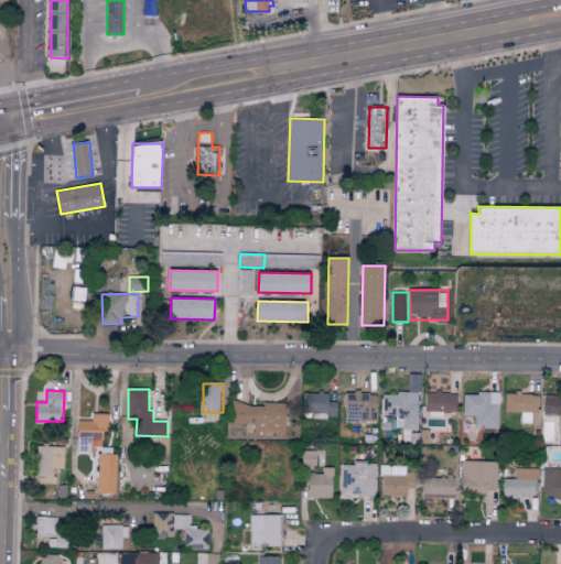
[(378,392),(347,393),(347,422),(379,421),(378,392)]
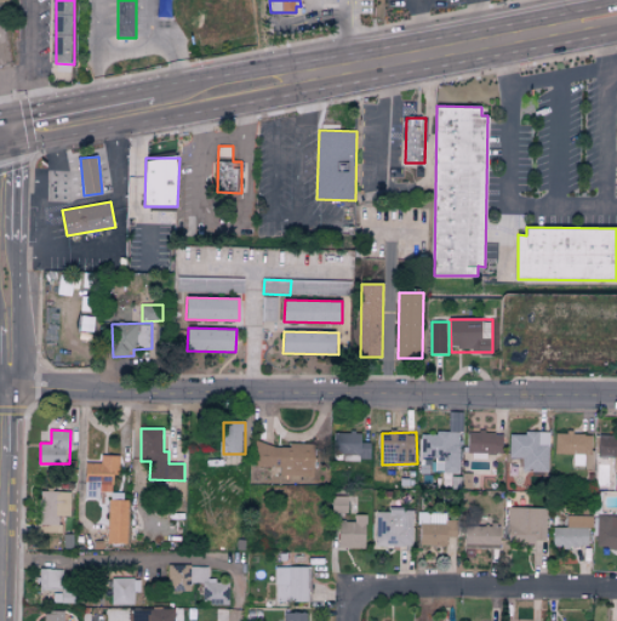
[(504,433),(470,432),(469,454),(504,454),(504,433)]
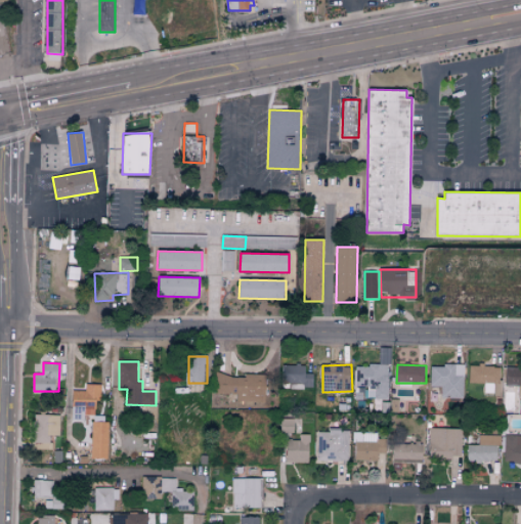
[(443,386),(443,397),(465,398),(466,365),(432,364),(431,386),(443,386)]
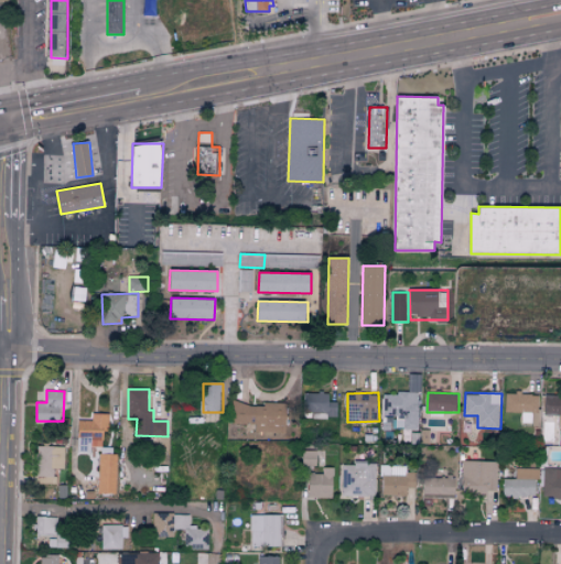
[(338,402),(330,402),(330,393),(305,393),(305,412),(314,412),(314,418),(337,419),(338,402)]
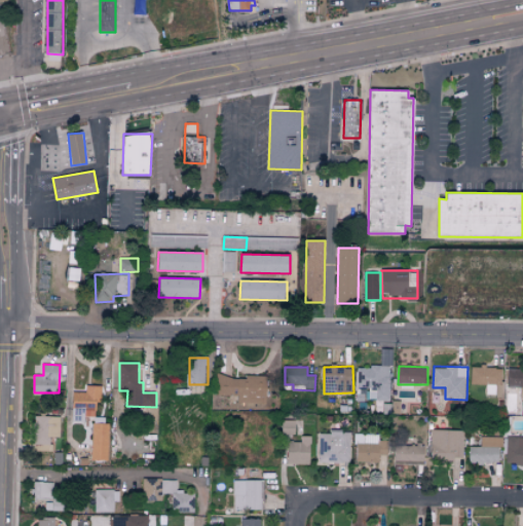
[(472,367),(472,384),(487,384),(487,395),(497,395),(497,385),(502,385),(502,367),(472,367)]
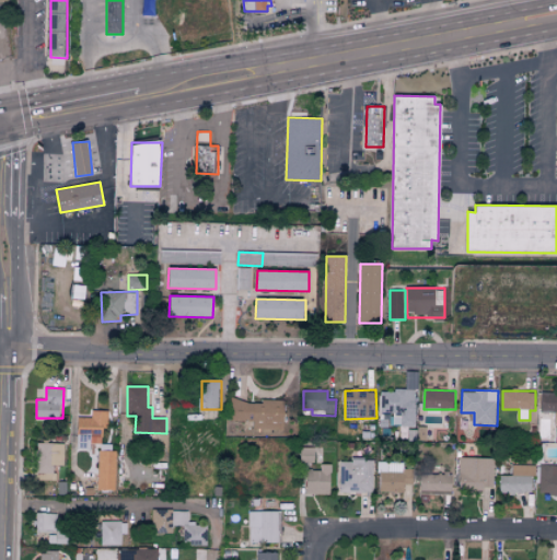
[(556,391),(542,392),(542,416),(555,416),(555,424),(556,424),(556,391)]
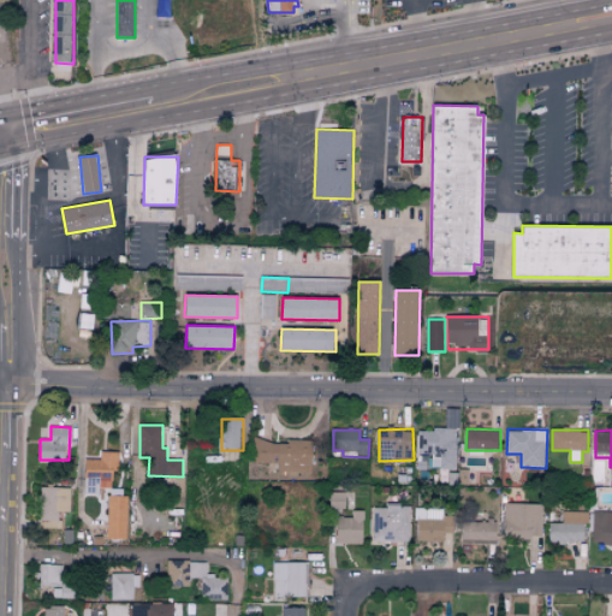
[(279,472),(310,472),(312,442),(254,440),(254,462),(279,462),(279,472)]
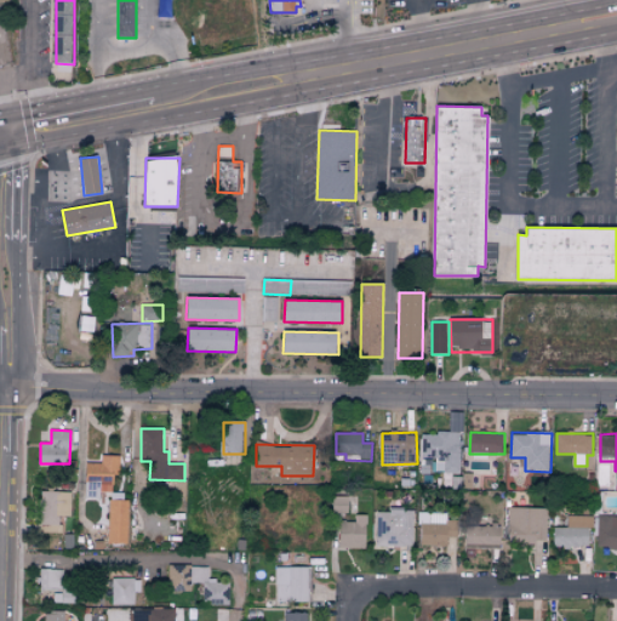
[(86,499),(102,499),(102,493),(114,493),(114,474),(121,476),(121,456),(103,455),(102,463),(87,463),(86,499)]
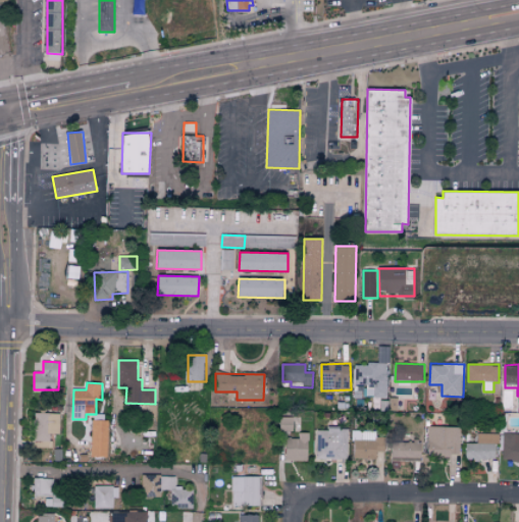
[(60,434),(61,413),(36,413),(35,447),(50,448),(50,434),(60,434)]
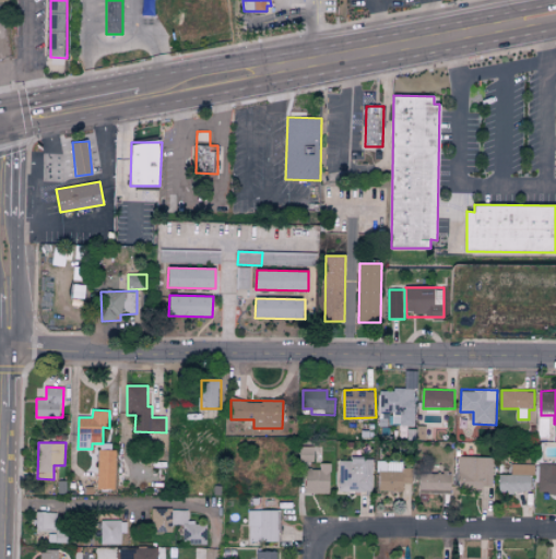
[(98,489),(116,490),(117,444),(101,443),(98,489)]
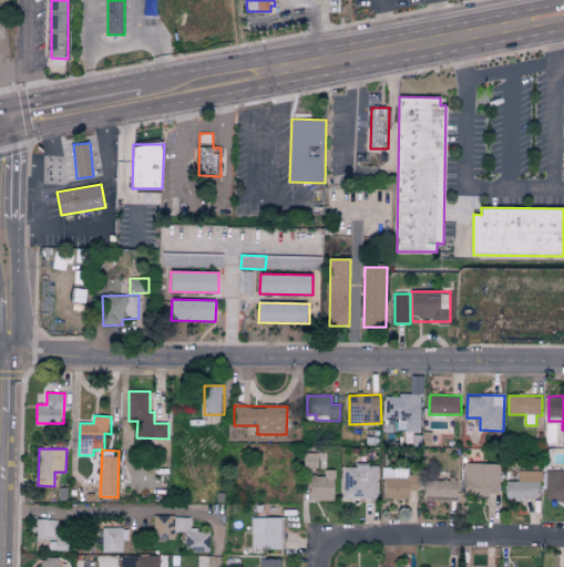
[(320,453),(306,453),(305,468),(319,468),(320,453)]
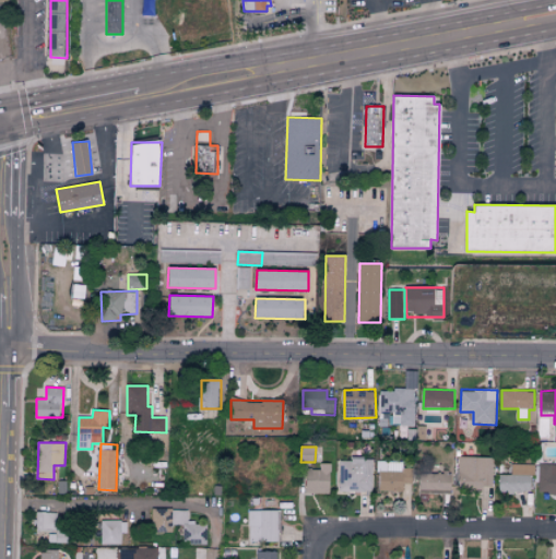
[(340,491),(374,491),(375,458),(352,456),(352,461),(341,461),(340,491)]
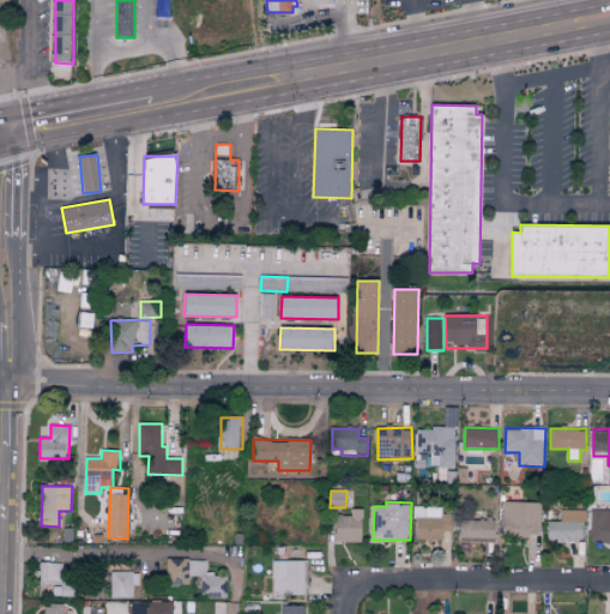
[(543,503),(505,501),(503,537),(532,539),(532,534),(542,534),(543,503)]
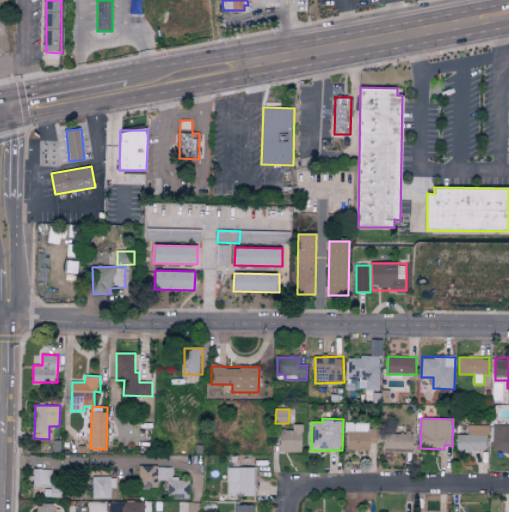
[(347,449),(370,450),(370,442),(378,442),(379,424),(348,423),(347,449)]
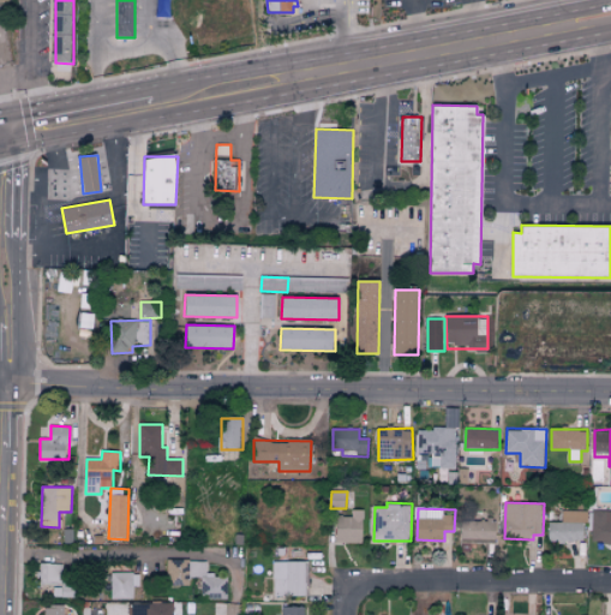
[(336,543),(364,543),(364,509),(353,509),(353,517),(337,517),(336,543)]
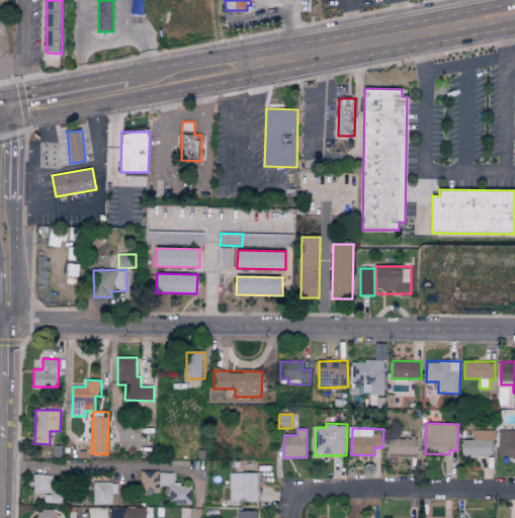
[(462,455),(494,456),(494,430),(475,430),(475,440),(463,439),(462,455)]
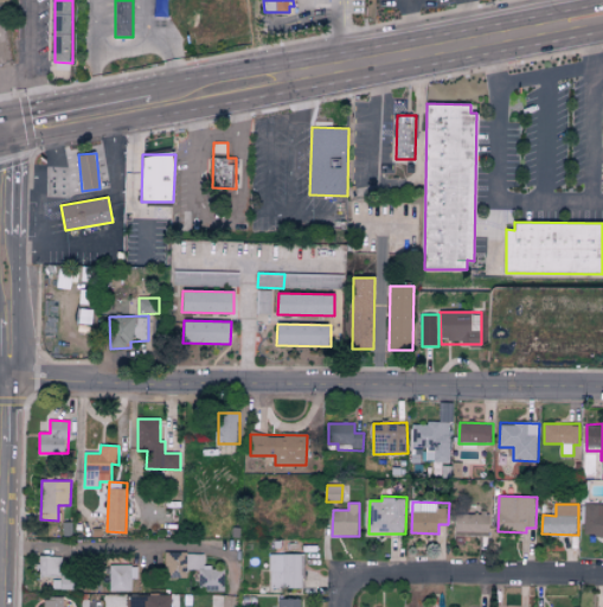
[(584,535),(602,535),(602,504),(585,504),(584,535)]
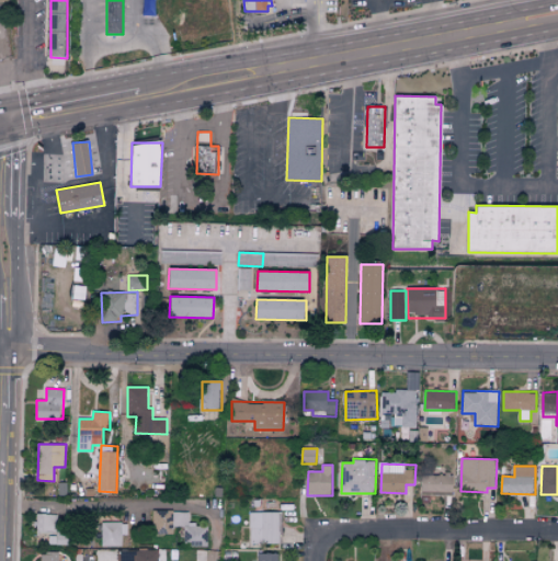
[(422,491),(453,492),(454,474),(422,473),(422,491)]
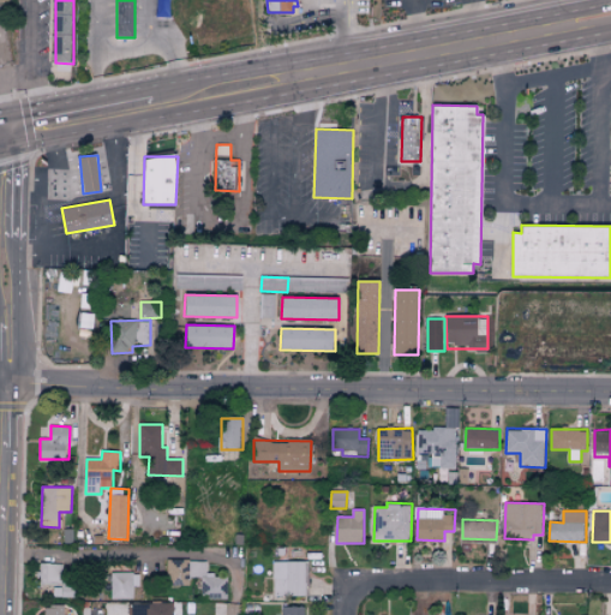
[(202,598),(229,598),(229,575),(208,575),(208,560),(168,560),(168,585),(191,585),(191,578),(202,578),(202,598)]
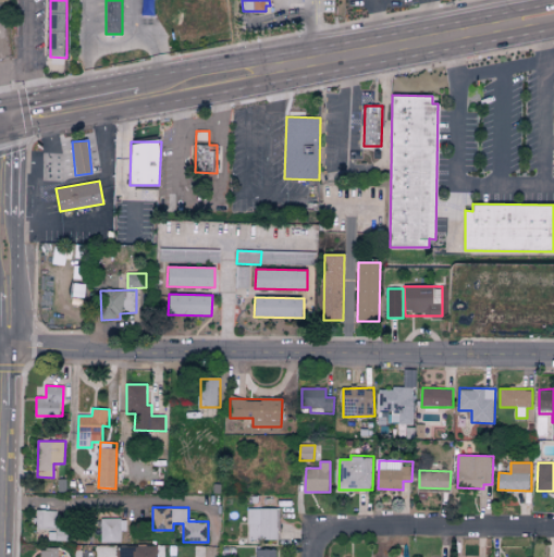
[(248,509),(249,540),(278,540),(278,508),(248,509)]
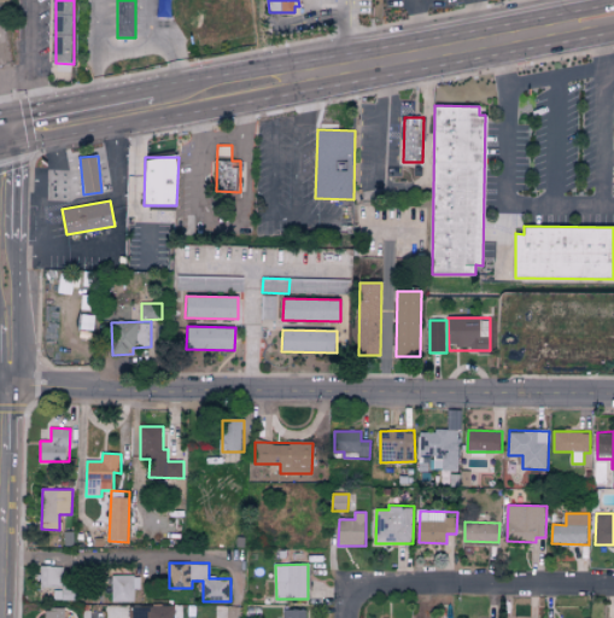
[(63,587),(63,567),(41,566),(41,587),(63,587)]
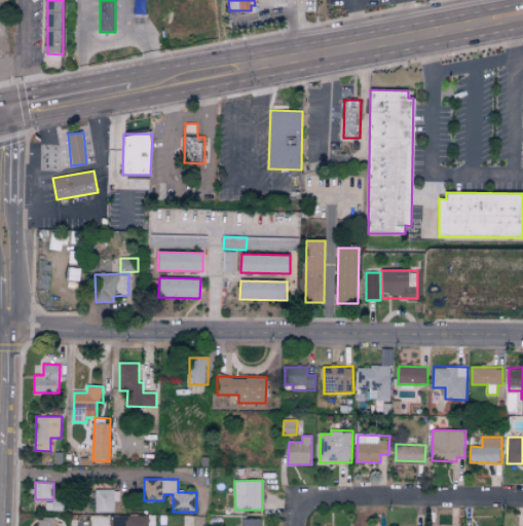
[(64,512),(65,490),(54,489),(53,511),(64,512)]
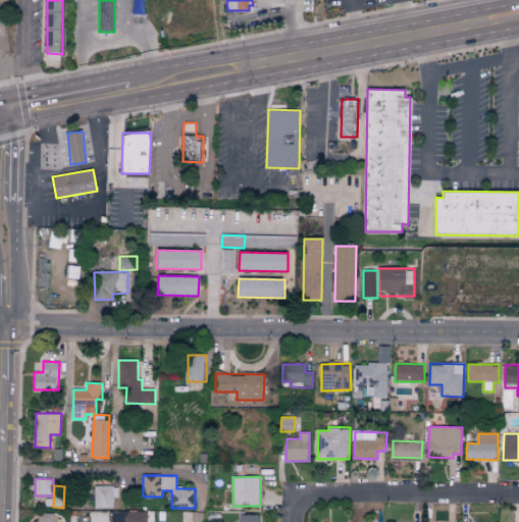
[(96,509),(114,509),(114,499),(119,499),(119,486),(95,486),(96,509)]
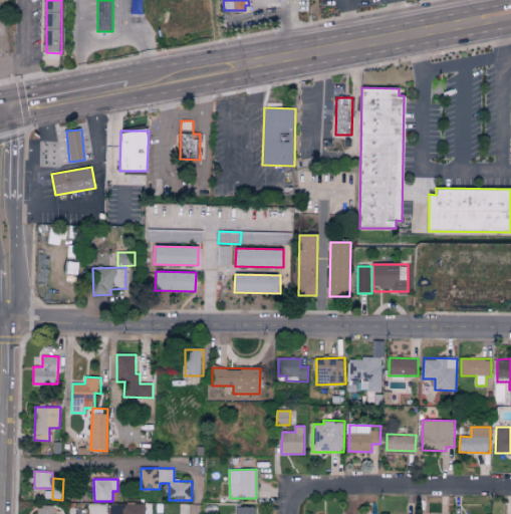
[(108,504),(108,513),(146,513),(146,503),(108,504)]
